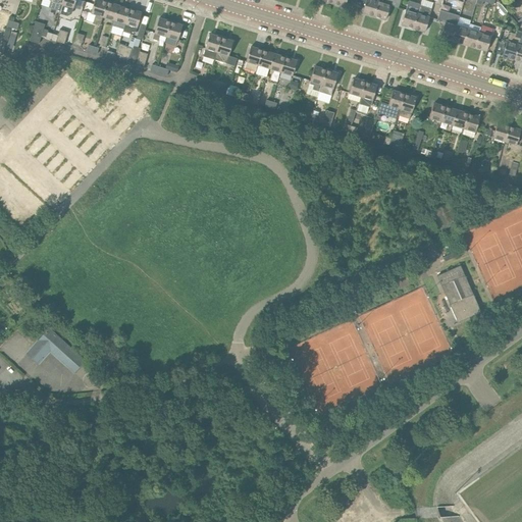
[(49,7),(59,11),(61,4),(62,0),(50,0),(51,1),(49,7)]
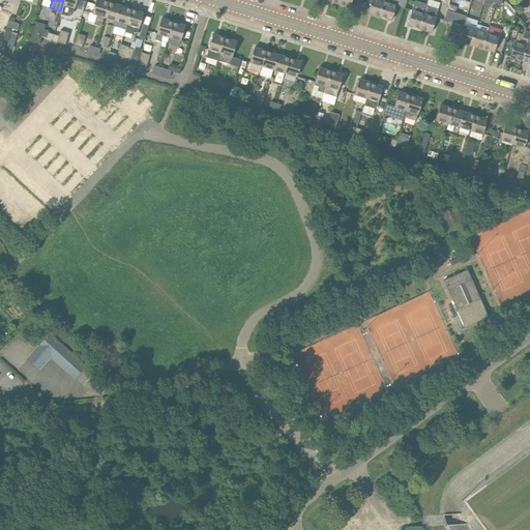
[(63,0),(62,4),(60,11),(60,13),(68,17),(74,15),(77,0),(63,0)]
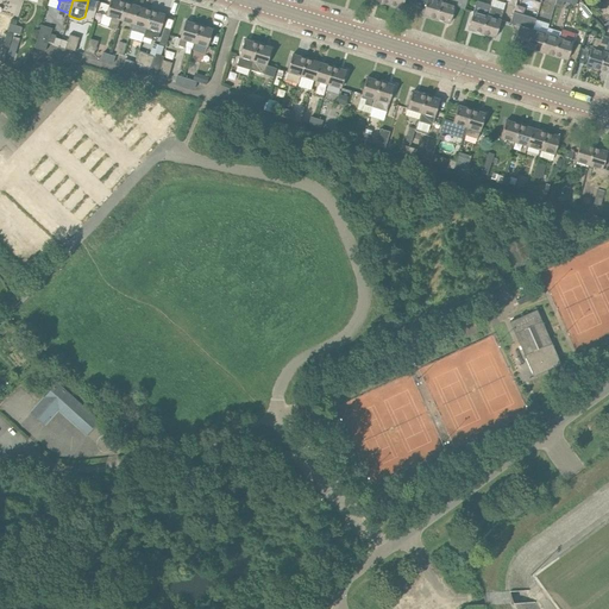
[(117,29),(119,20),(125,2),(117,0),(110,0),(106,16),(112,17),(108,26),(117,29)]
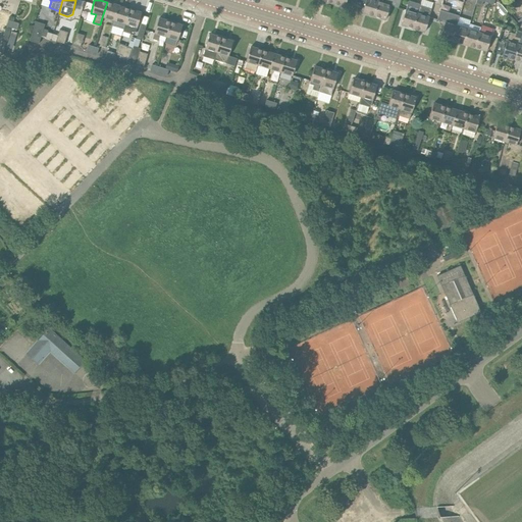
[(374,16),(378,1),(373,0),(366,0),(362,13),(374,16)]
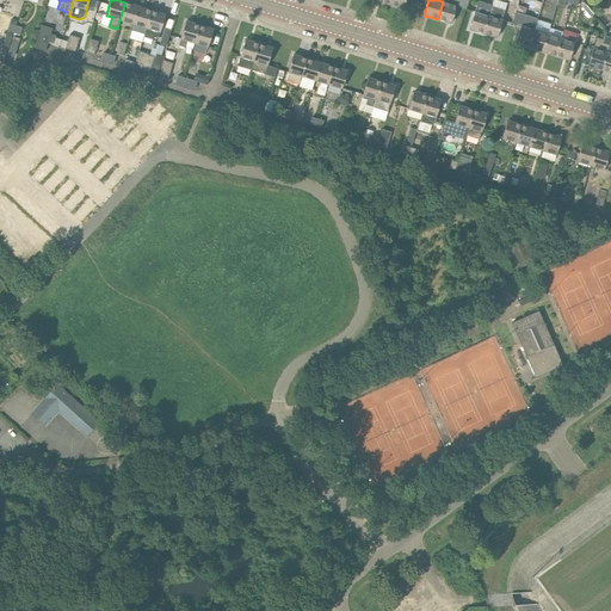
[(443,0),(443,1),(438,19),(451,24),(457,7),(466,10),(469,0),(443,0)]
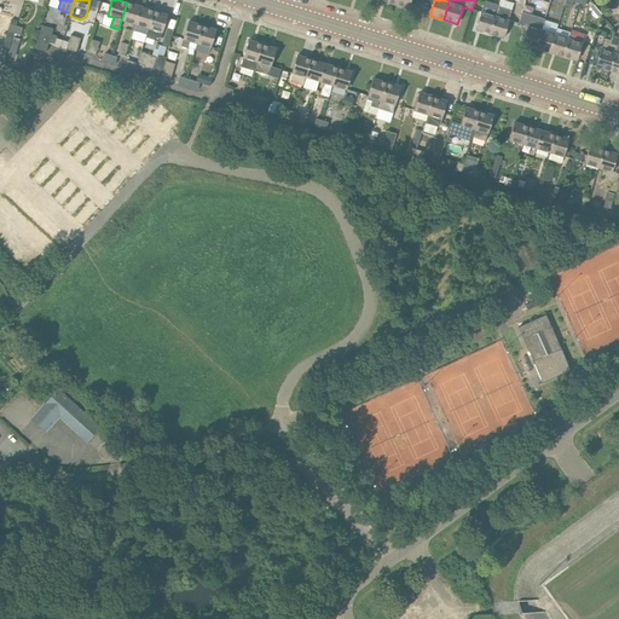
[(476,30),(490,34),(498,6),(498,5),(485,1),(481,12),(476,30)]
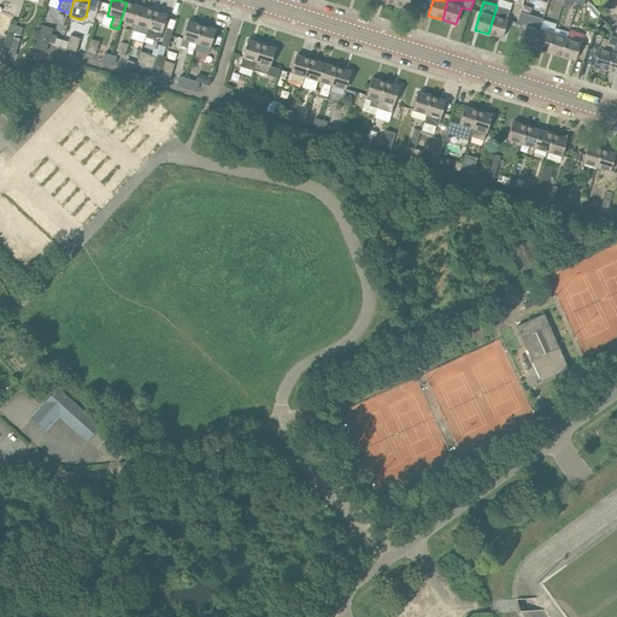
[(127,3),(121,21),(135,24),(140,7),(127,3)]
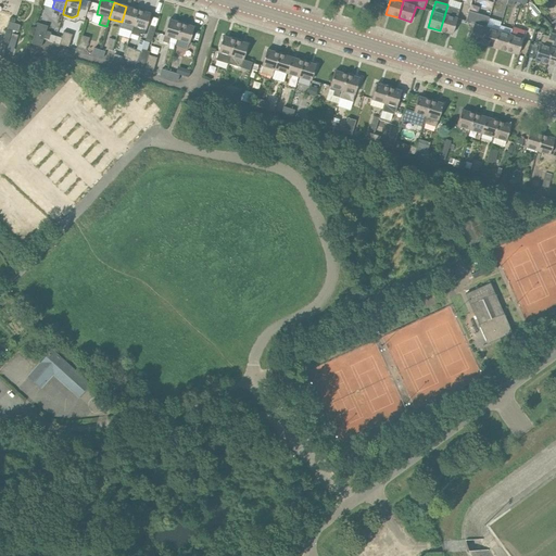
[(540,13),(533,4),(529,8),(529,11),(532,15),(535,16),(540,13)]
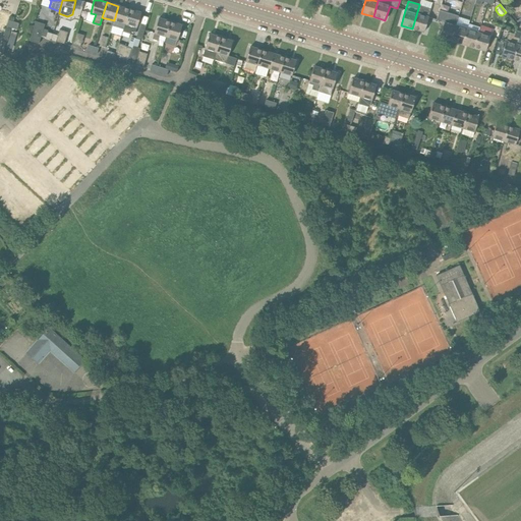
[(419,5),(412,29),(424,33),(428,17),(427,17),(430,9),(419,5)]
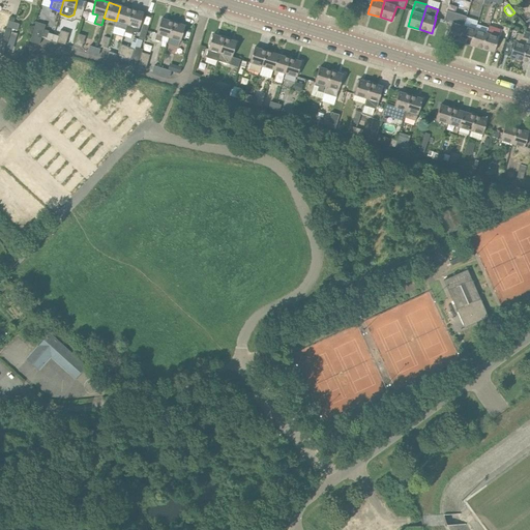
[(120,6),(116,21),(114,26),(126,30),(133,9),(120,6)]
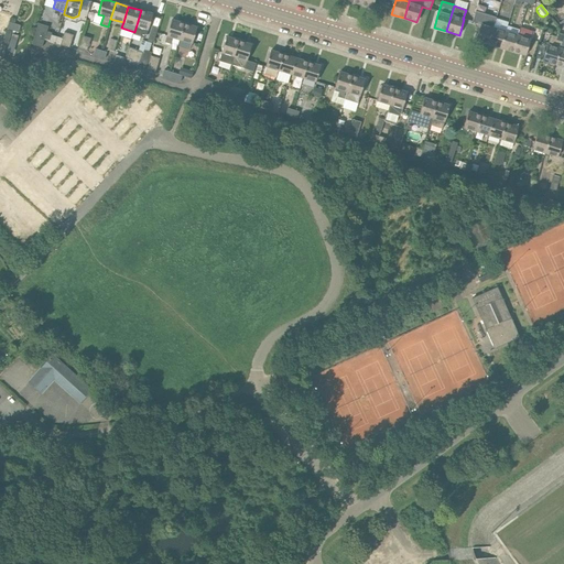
[(141,10),(134,32),(133,34),(145,38),(148,30),(153,14),(141,10)]
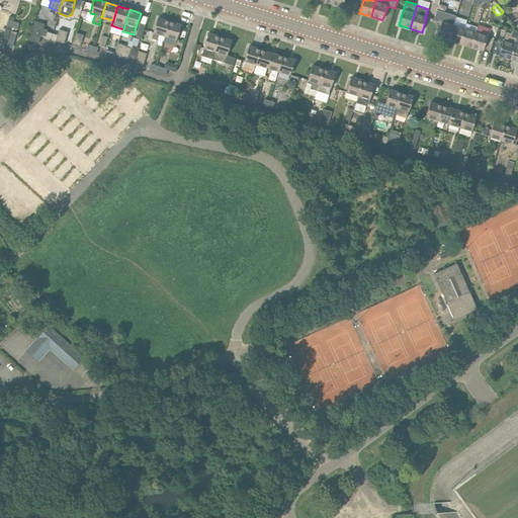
[(165,36),(170,22),(158,18),(153,32),(154,32),(152,38),(157,40),(159,34),(165,36)]
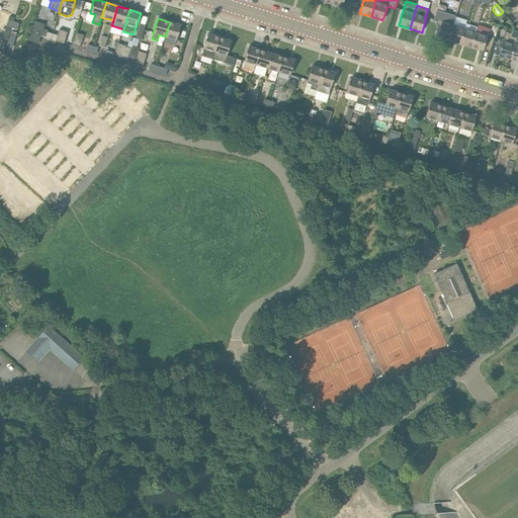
[(38,44),(45,24),(34,21),(28,40),(38,44)]
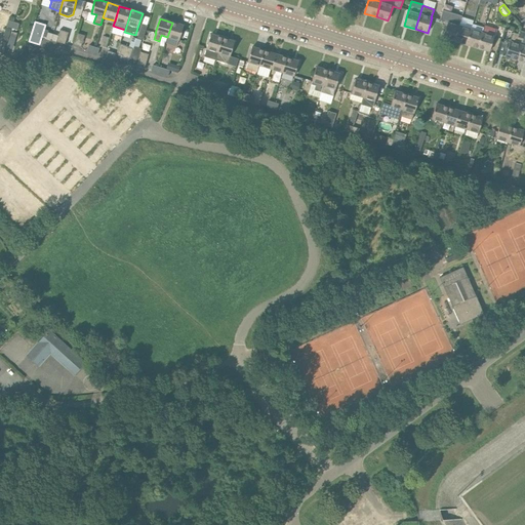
[(172,23),(167,37),(166,42),(176,45),(178,40),(184,26),(172,23)]
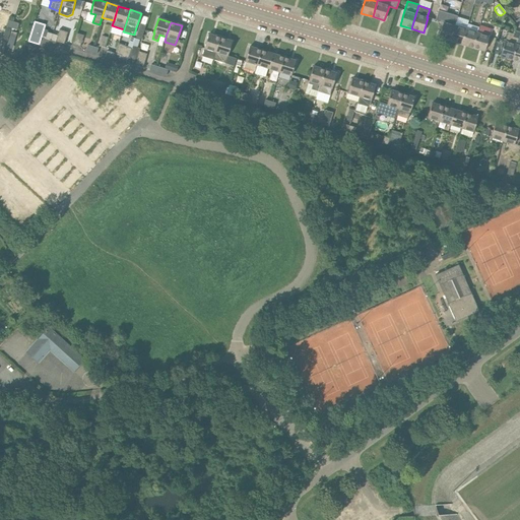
[(450,41),(455,26),(443,22),(439,37),(450,41)]
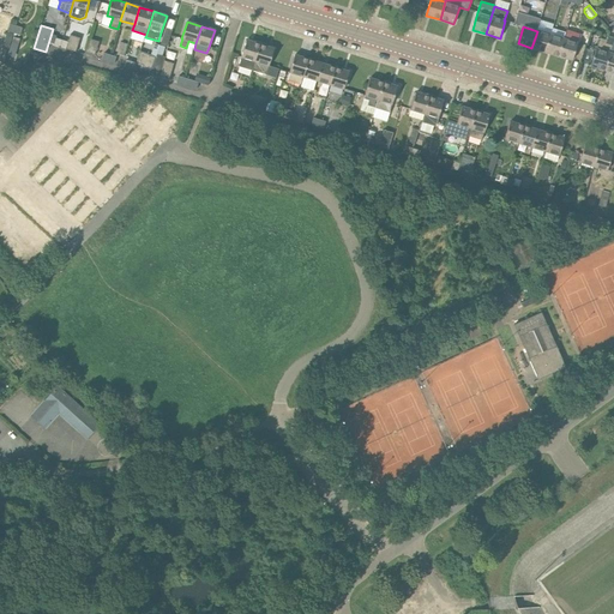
[(546,52),(551,35),(537,31),(531,48),(546,52)]
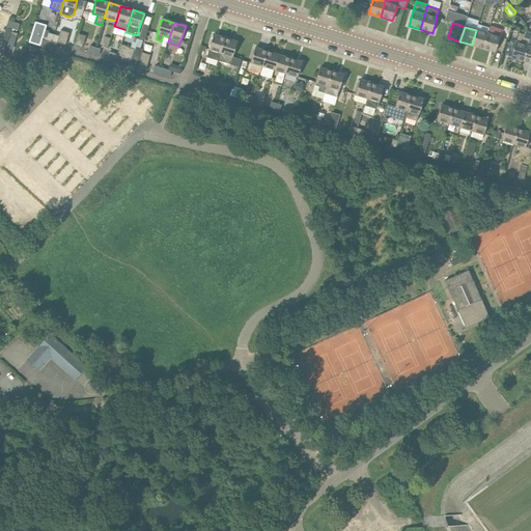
[(54,34),(52,40),(57,43),(65,45),(70,33),(61,30),(59,36),(54,34)]
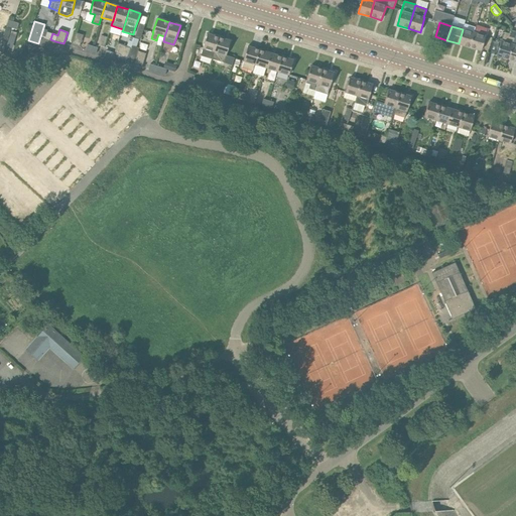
[(470,47),(474,33),(463,29),(459,43),(470,47)]
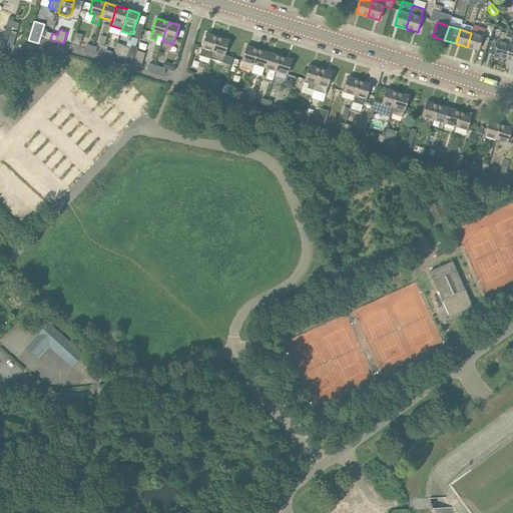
[(505,59),(512,32),(512,31),(508,29),(506,34),(502,32),(499,41),(498,41),(494,55),(505,59)]
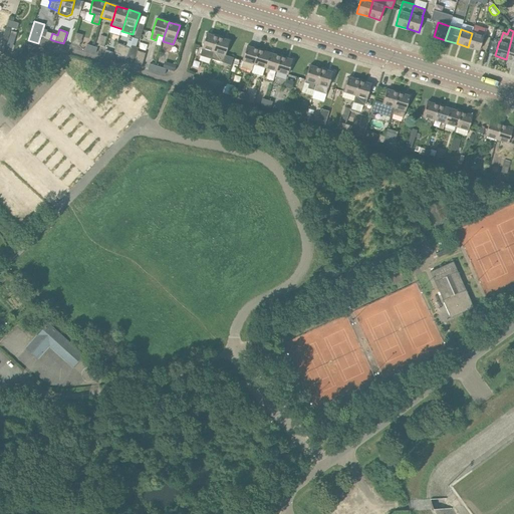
[(79,46),(82,35),(75,32),(71,44),(79,46)]
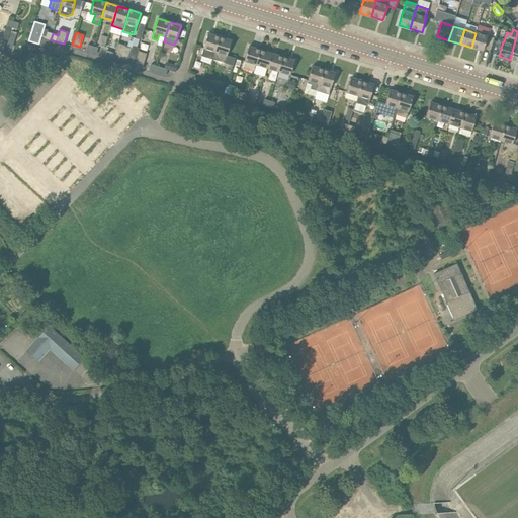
[(212,60),(212,59),(220,37),(208,33),(201,56),(212,60)]
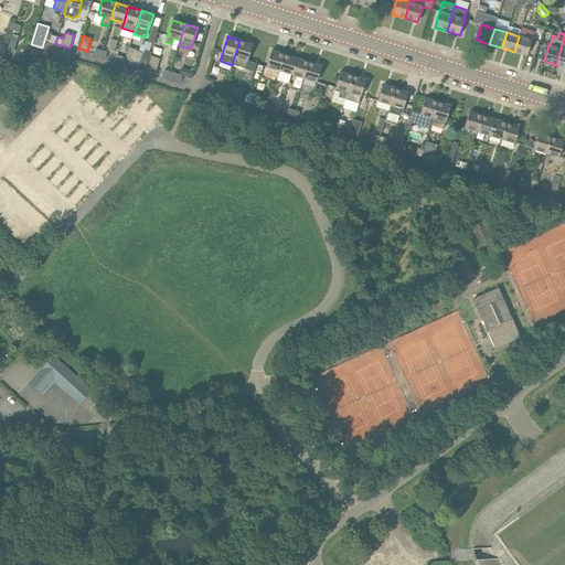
[(519,36),(514,52),(526,55),(532,40),(519,36)]
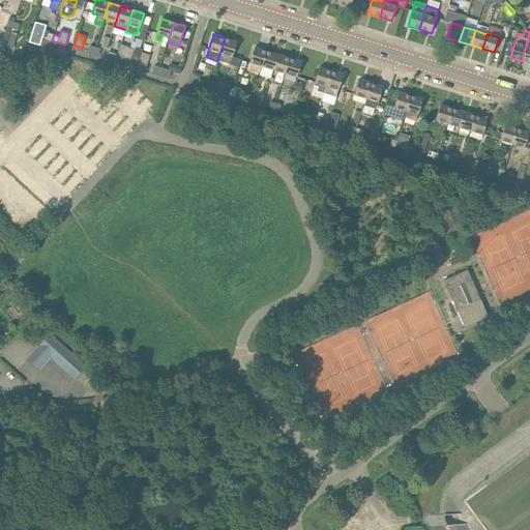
[(107,49),(110,38),(105,36),(101,47),(107,49)]
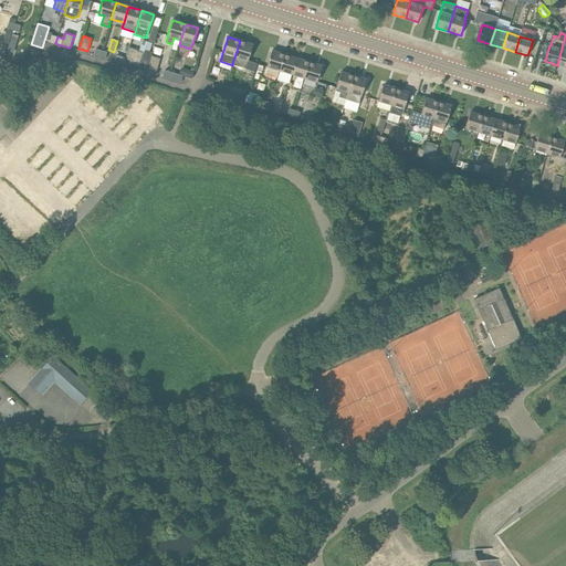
[(146,71),(152,55),(152,52),(149,52),(152,43),(143,40),(138,51),(129,48),(126,59),(124,65),(129,66),(144,71),(144,70),(146,71)]
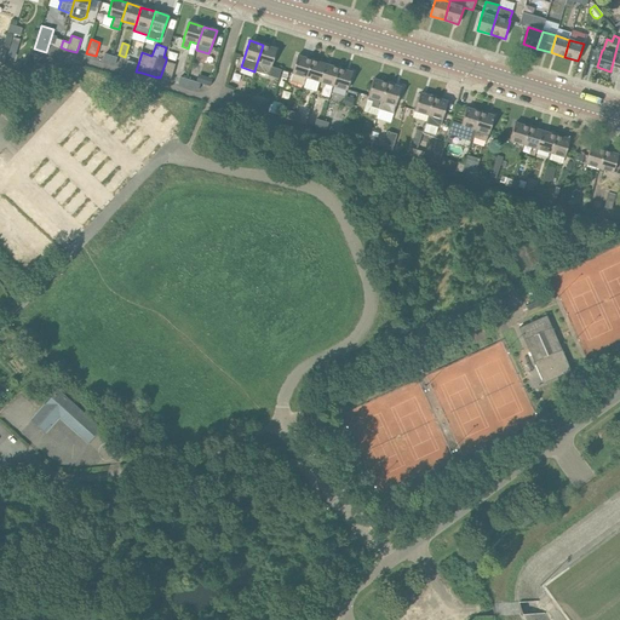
[(263,45),(254,70),(269,75),(269,72),(270,72),(277,49),(263,45)]
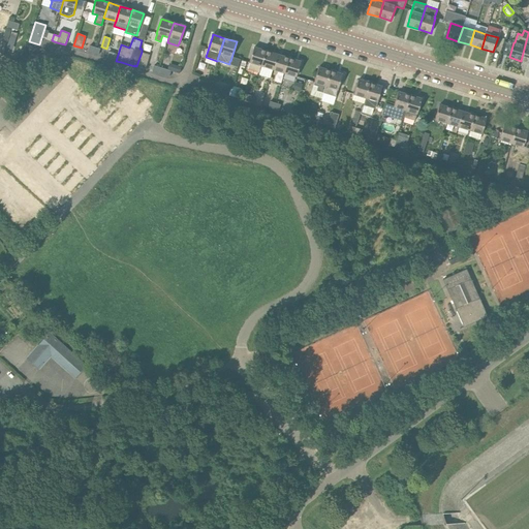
[(260,65),(261,66),(266,51),(254,48),(247,68),(258,71),(260,65)]
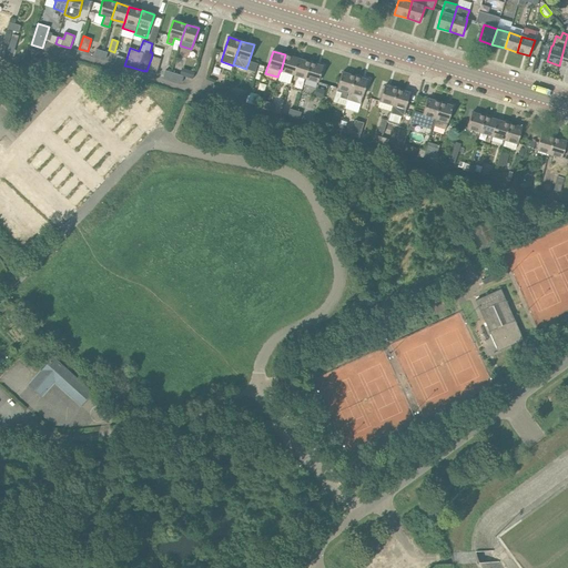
[(285,54),(281,71),(293,74),(297,59),(285,54)]
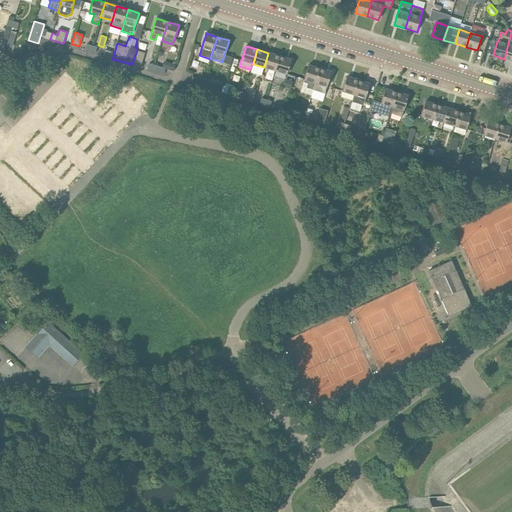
[(112,59),(114,53),(105,50),(103,56),(112,59)]
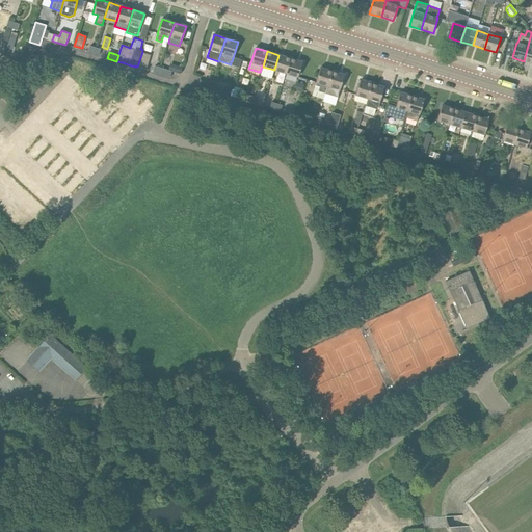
[(150,55),(142,52),(137,67),(147,70),(150,57),(150,55)]
